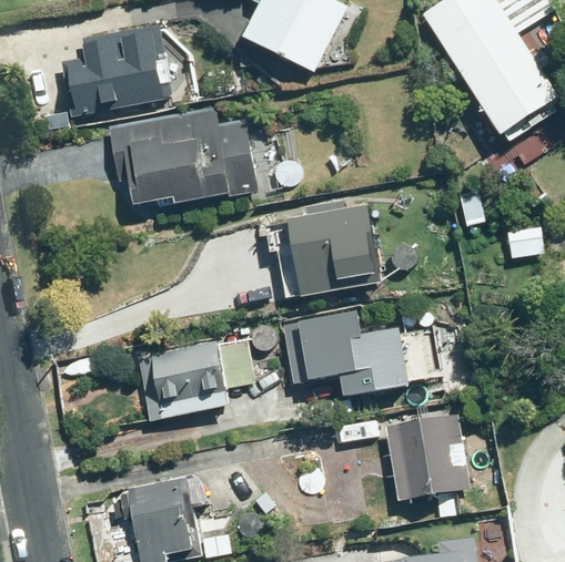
[(271,0),(246,49),(316,87),(351,22),(313,3),(312,0),(271,0)]
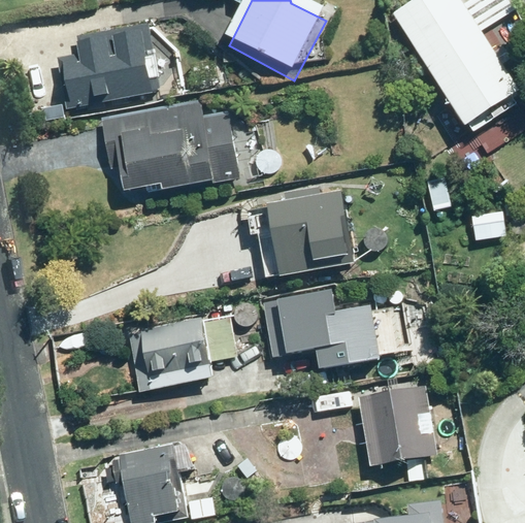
[(458,0),(416,0),(393,15),(466,124),(519,88),(458,0)]
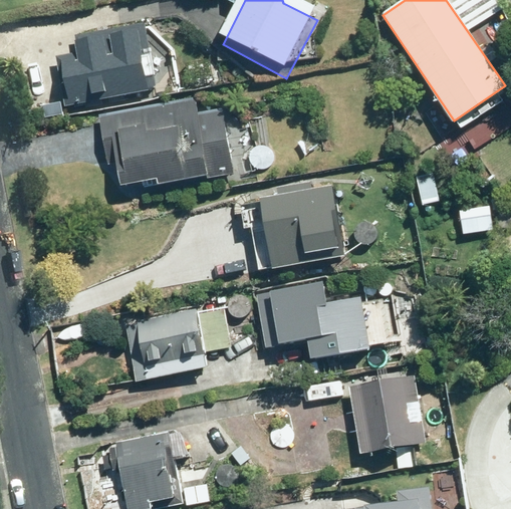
[(78,55),(61,57),(69,105),(86,103),(155,91),(149,54),(136,56),(131,27),(108,31),(112,54),(106,55),(102,31),(75,36),(78,55)]
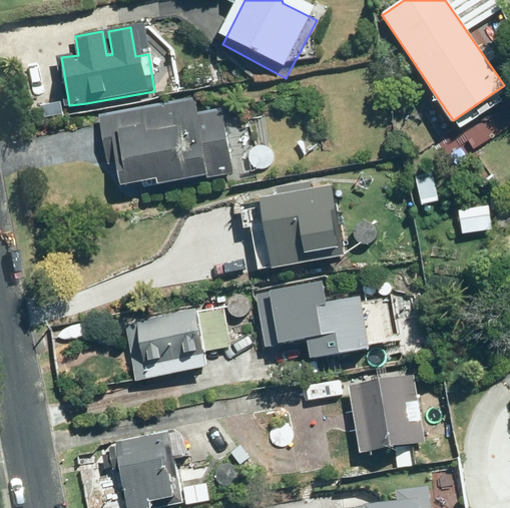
[(192,102),(97,117),(104,165),(118,163),(120,180),(157,174),(158,178),(207,170),(208,177),(230,173),(221,113),(195,117),(192,102)]
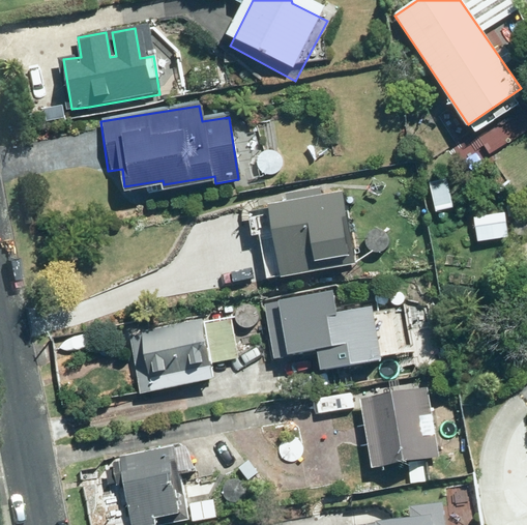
[(342,172),(324,174),(325,185),(343,183),(342,172)]
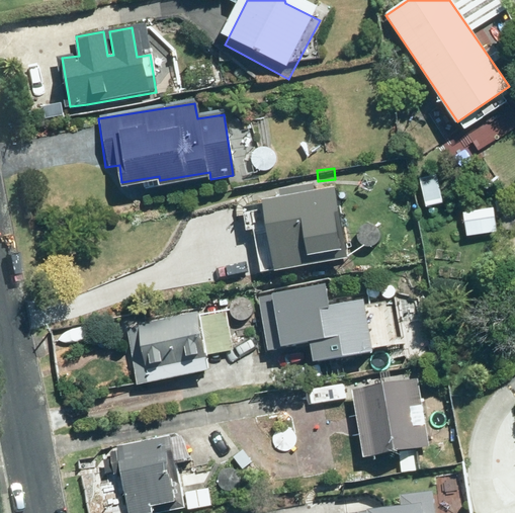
[(435,179),(419,183),(423,199),(439,195),(435,179)]
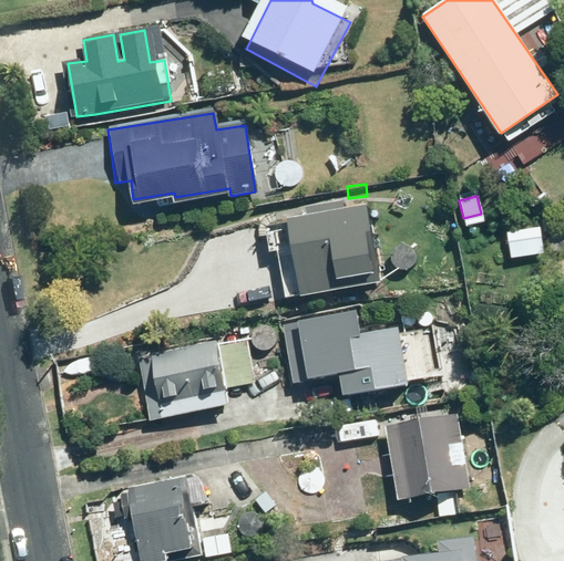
[(305,205),(306,213),(287,216),(300,292),(379,279),(377,267),(373,267),(362,203),(342,206),(341,198),(305,205)]
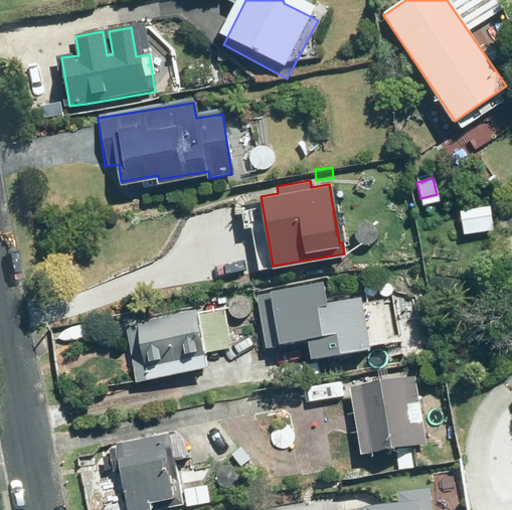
[(279,295),(287,342),(308,339),(311,354),(314,354),(319,378),(341,373),(337,350),(372,344),(364,296),(323,304),(321,287),(279,295)]
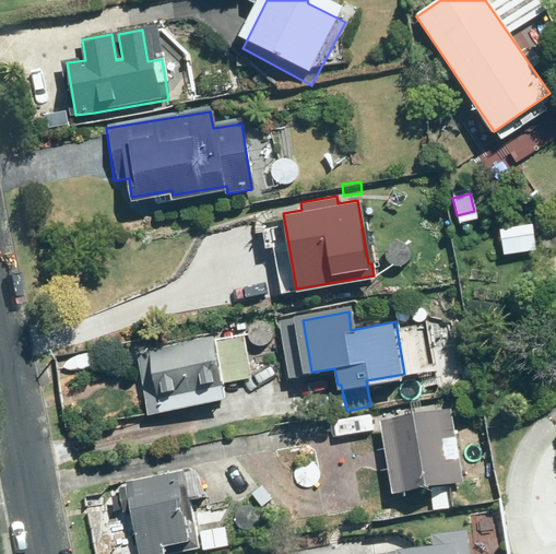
[(213,337),(133,354),(146,415),(225,398),(223,386),(250,379),(241,338),(215,344),(213,337)]
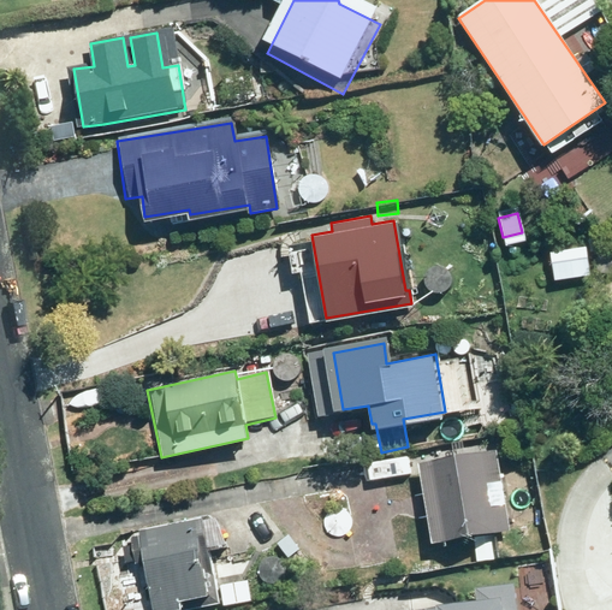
[(417,462),(429,543),(505,531),(493,450),(417,462)]
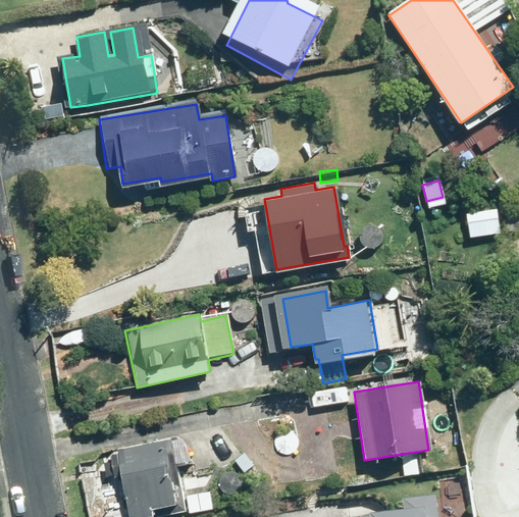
[(116,455),(108,456),(112,478),(121,476),(127,516),(176,516),(184,515),(170,442),(116,451),(116,455)]
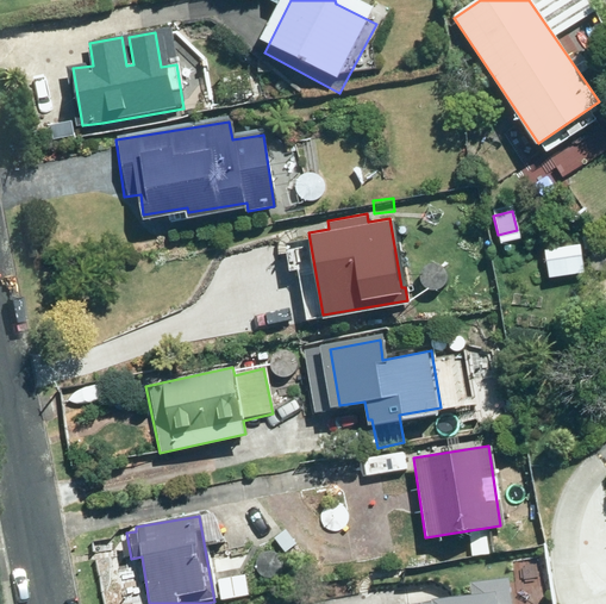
[(269,545),(285,558),(293,546),(279,534),(269,545)]
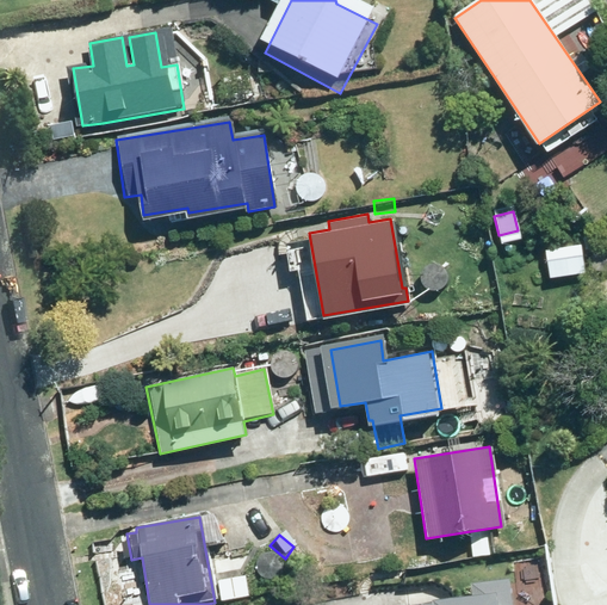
[(508,604),(506,579),(472,584),(472,591),(435,594),(437,599),(422,600),(423,604),(508,604)]
